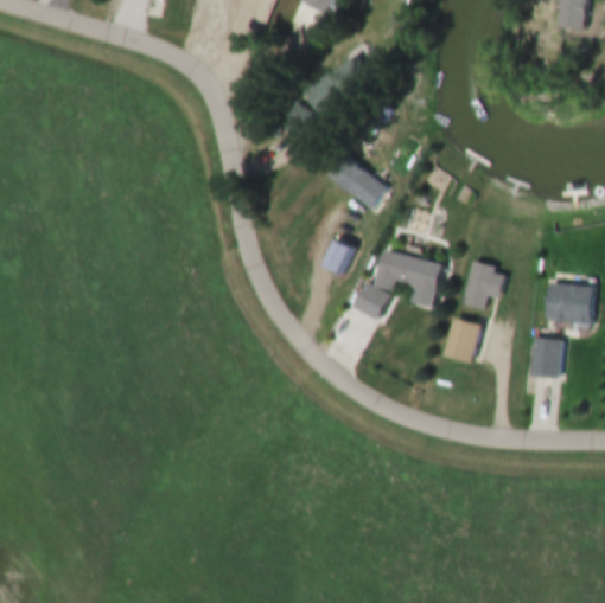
[(261,31),(262,18),(247,17),(244,29),(261,31)]
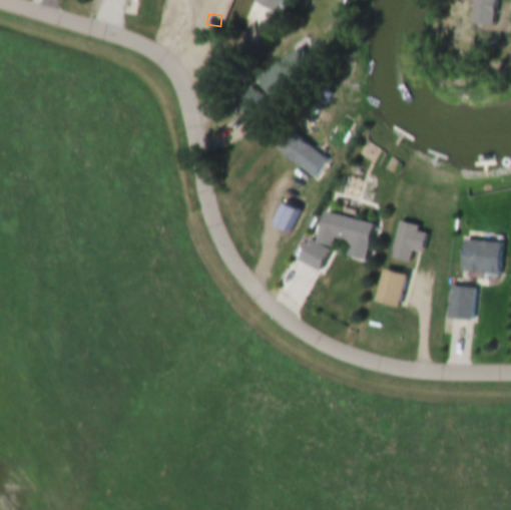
[(254,78),(268,95),(307,65),(294,48),(254,78)]
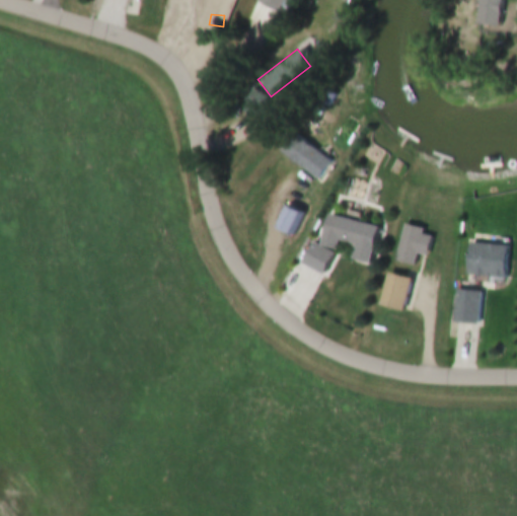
[(328,160),(292,131),(278,149),(314,178),(328,160)]
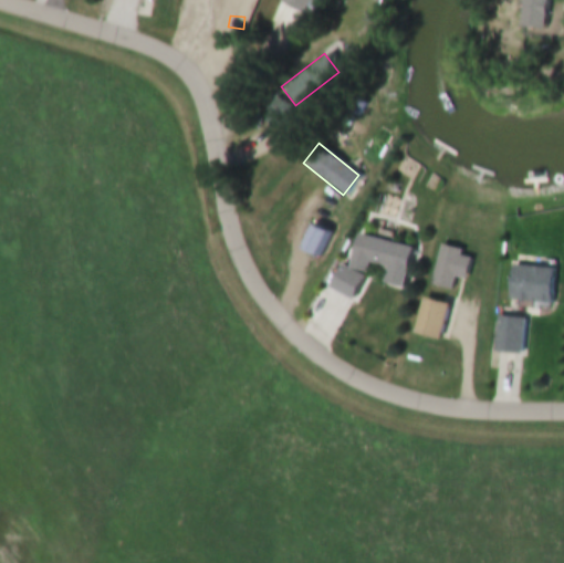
[(299,249),(320,258),(331,232),(310,223),(299,249)]
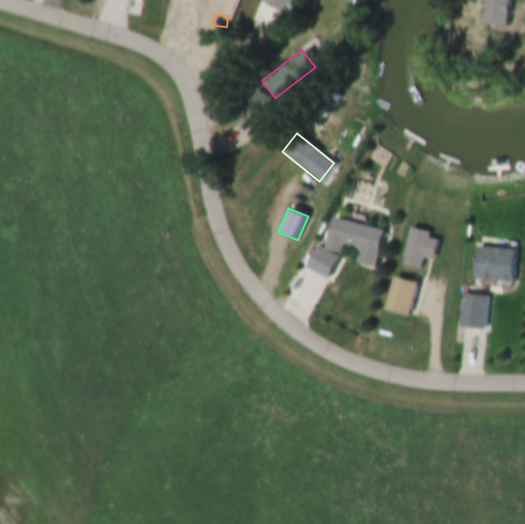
[(374,267),(382,229),(331,218),(325,248),(312,245),(307,271),(333,277),(338,253),(341,254),(344,244),(359,247),(356,264),(374,267)]
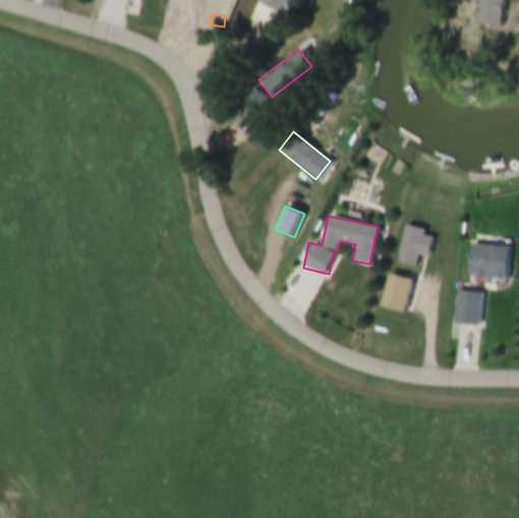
[(415,265),(417,252),(428,254),(433,236),(424,234),(425,228),(405,224),(398,261),(415,265)]
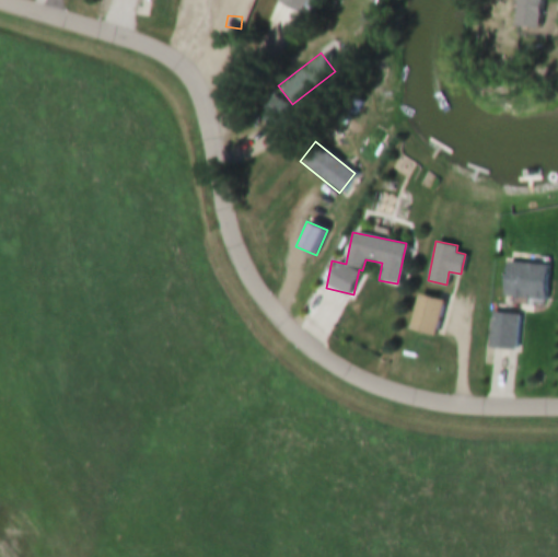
[(503,298),(545,299),(546,263),(504,262),(503,298)]
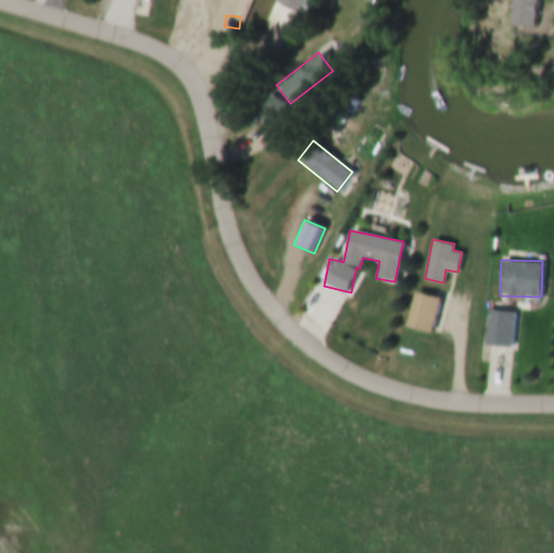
[(440,299),(414,291),(405,325),(431,332),(440,299)]
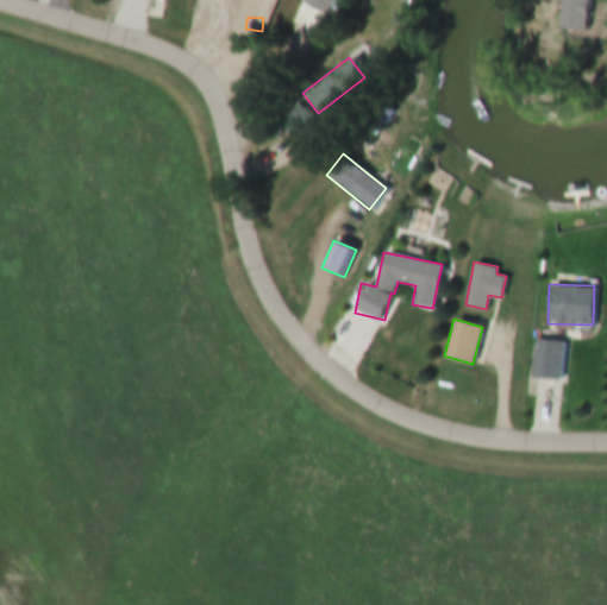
[(533,378),(562,378),(562,340),(533,340),(533,378)]
